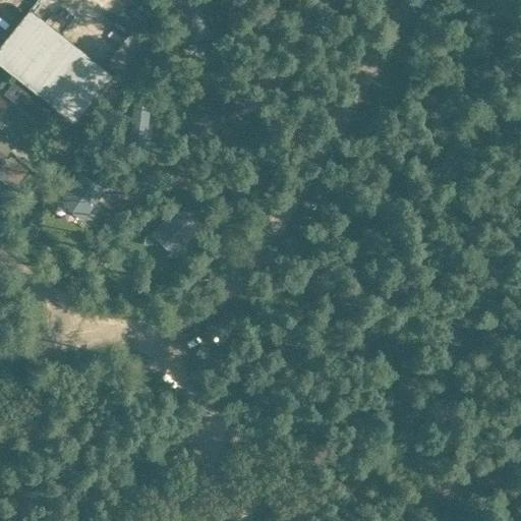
[(105,87),(20,20),(0,45),(0,66),(74,125),(105,87)]
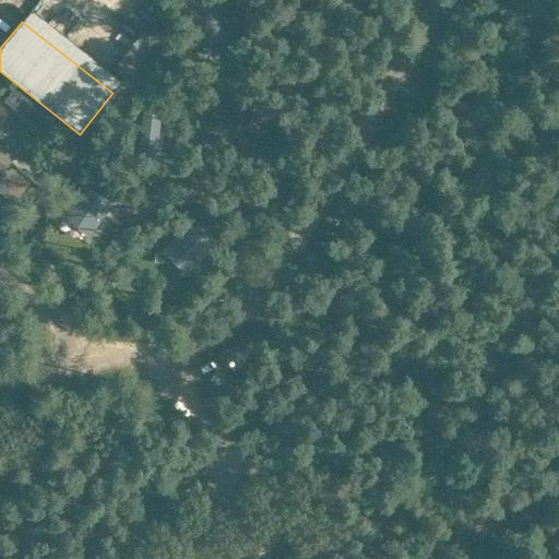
[(55,119),(15,87),(3,102),(44,133),(55,119)]
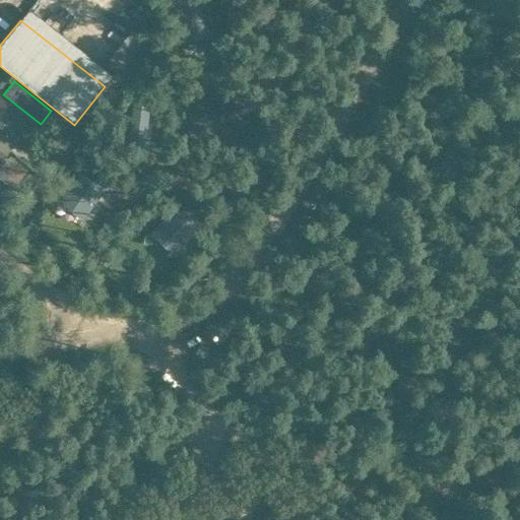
[(202,126),(192,130),(195,136),(205,132),(202,126)]
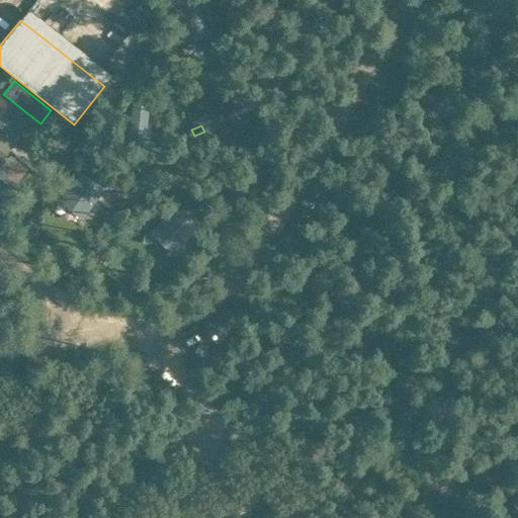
[(0,161),(3,158),(11,147),(0,138),(0,161)]
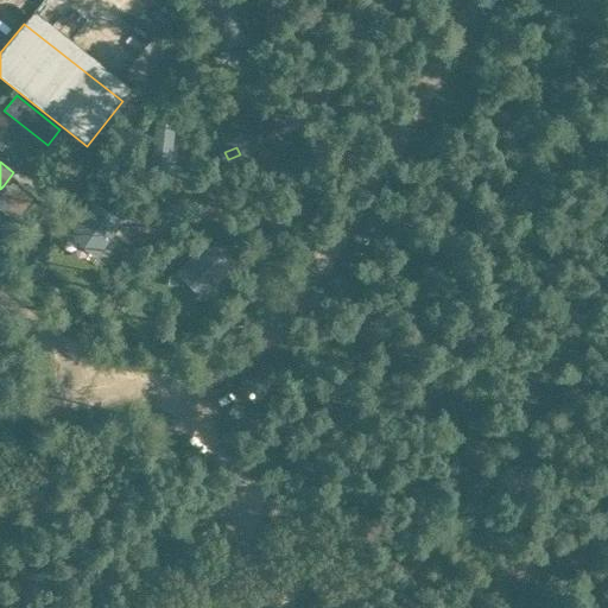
[(100,263),(130,222),(100,201),(70,242),(100,263)]
